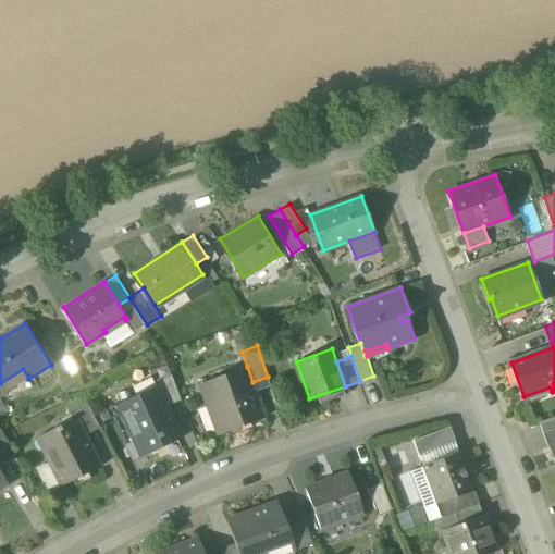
[(210,402),(221,432),(266,416),(256,390),(253,382),(247,366),(247,367),(200,383),(207,403),(210,402)]
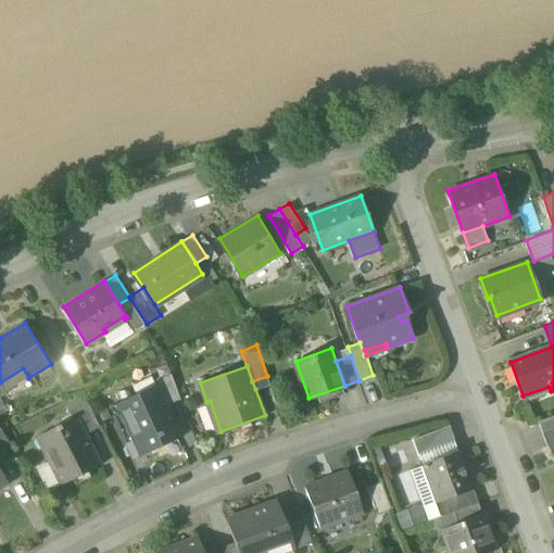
[(159,384),(168,404),(181,399),(172,374),(156,381),(158,384),(159,384)]
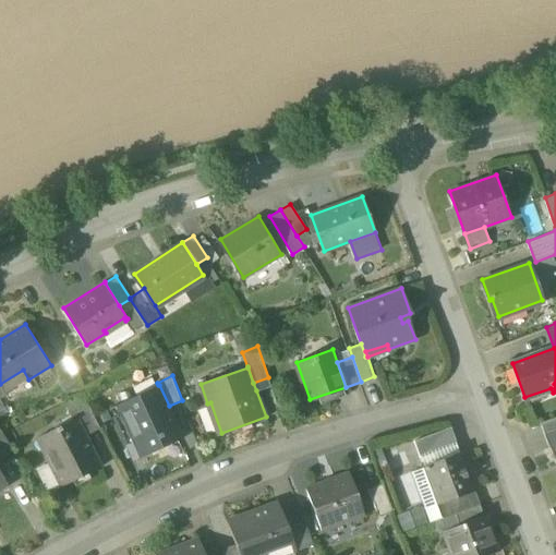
[(253,383),(256,390),(272,385),(268,377),(253,383)]
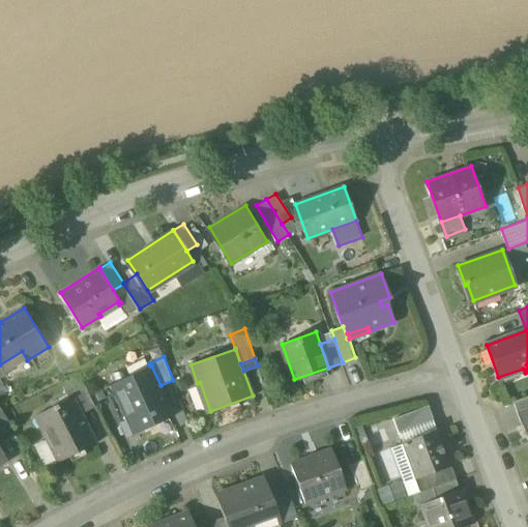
[(128,417),(135,432),(173,416),(160,385),(151,366),(150,366),(114,382),(128,417)]
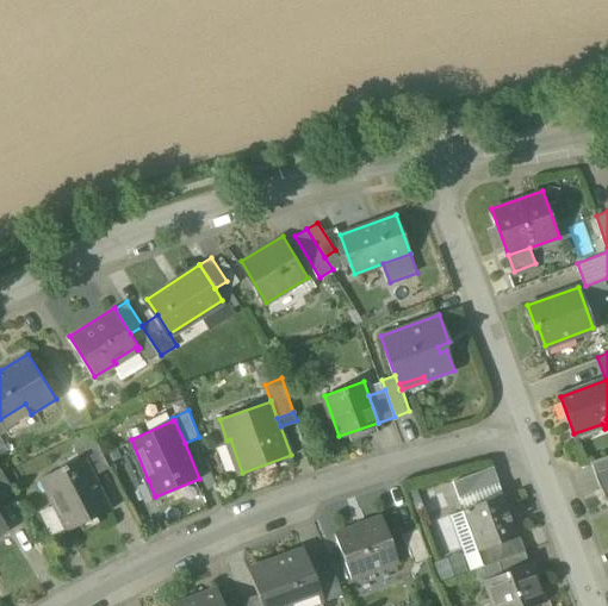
[(148,480),(131,439),(123,442),(142,483),(148,480)]
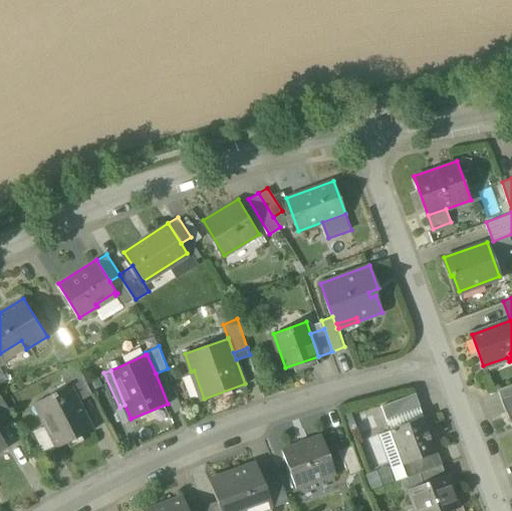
[(70,385),(78,401),(92,393),(81,371),(65,379),(68,386),(70,385)]
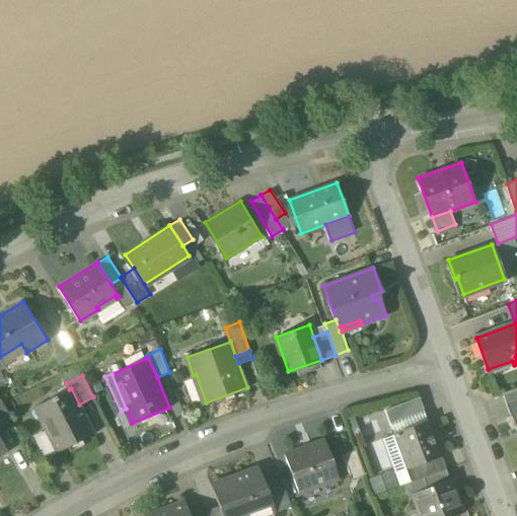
[(516,386),(503,392),(511,414),(516,412),(516,386)]
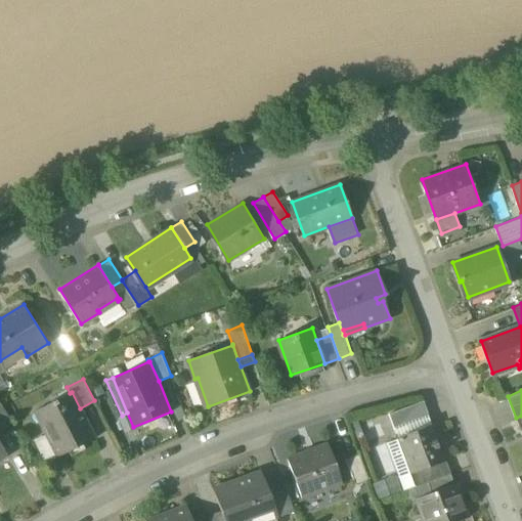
[(36,409),(49,437),(58,456),(94,438),(80,408),(72,392),(70,393),(36,409)]
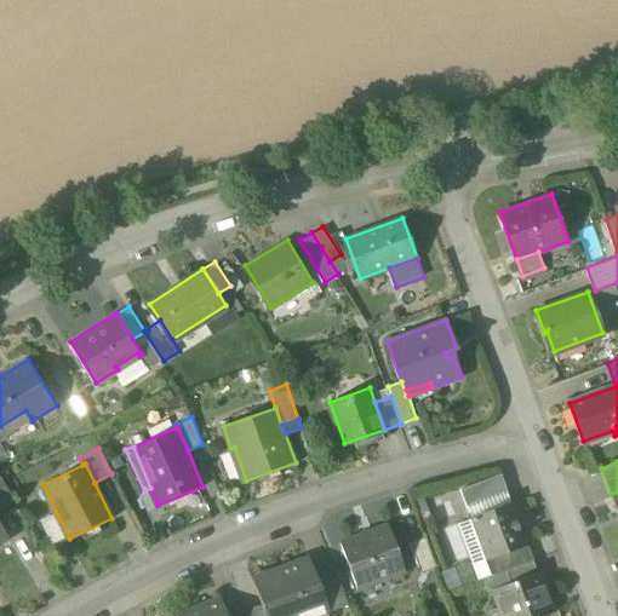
[(471,518),(513,502),(502,473),(461,488),(471,518)]
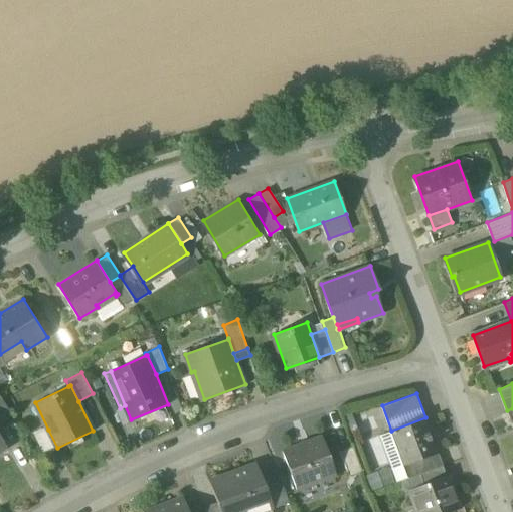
[(0,449),(7,446),(0,435),(0,419),(12,413),(0,394),(0,449)]
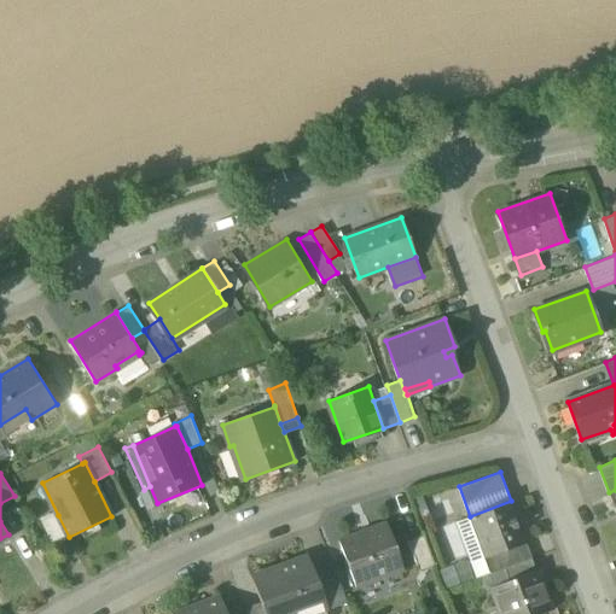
[(470,516),(486,556),(526,541),(511,501),(470,516)]
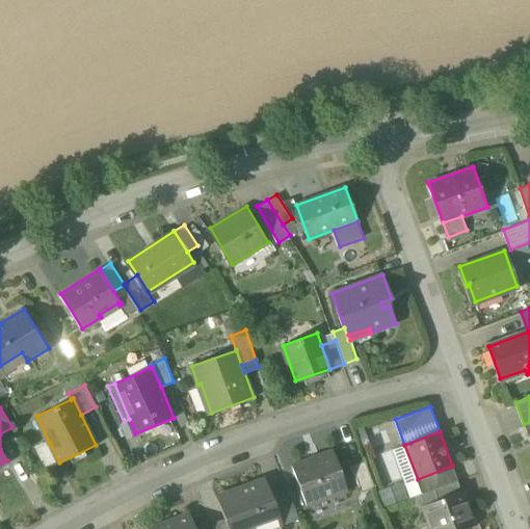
[(49,468),(59,463),(50,444),(40,449),(49,468)]
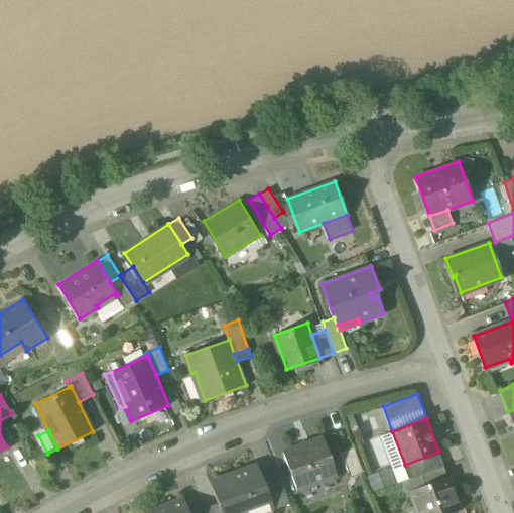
[(405,465),(392,431),(381,435),(398,482),(409,478),(405,465)]
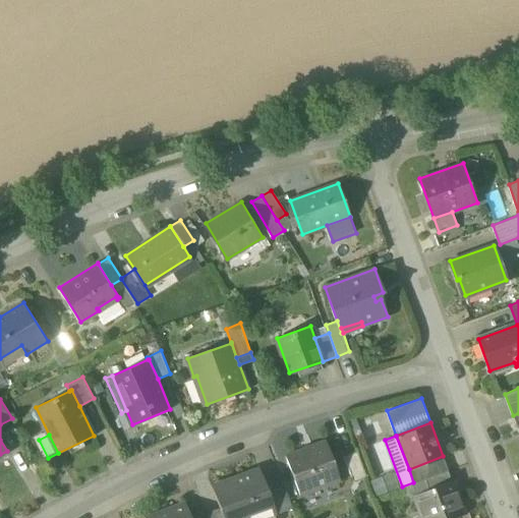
[(287,454),(301,493),(340,479),(326,440),(287,454)]
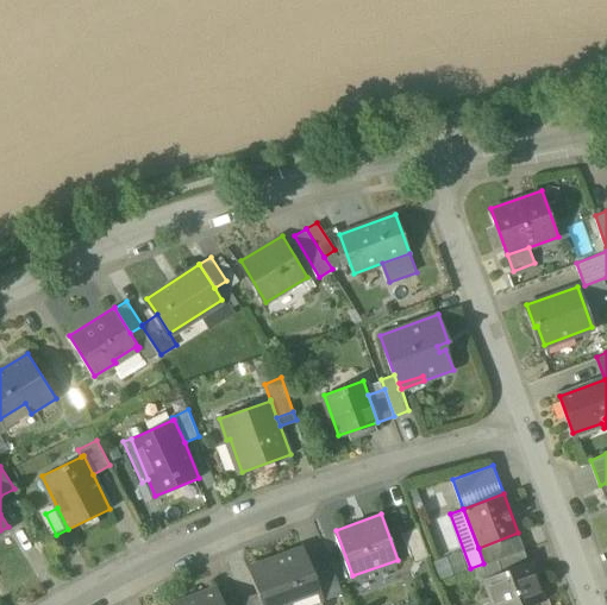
[(404,531),(414,562),(431,556),(419,525),(404,531)]
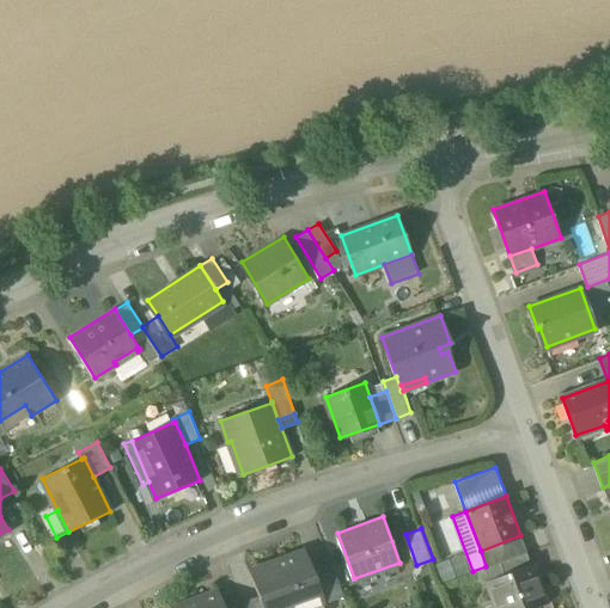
[(486,566),(499,562),(526,552),(520,535),(481,551),(486,566)]
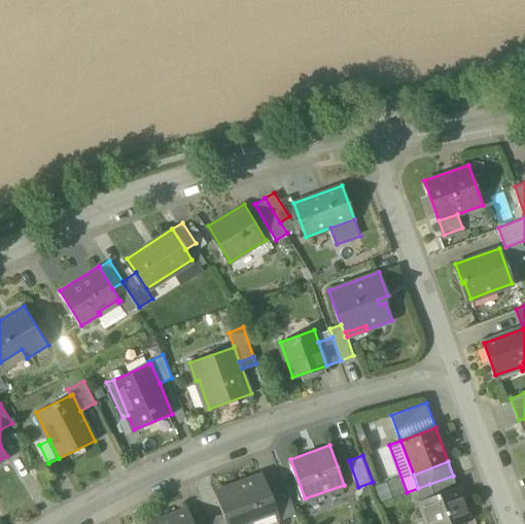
[(226,523),(249,523),(275,515),(278,520),(284,518),(275,493),(270,495),(267,485),(261,474),(215,490),(223,513),(226,523)]
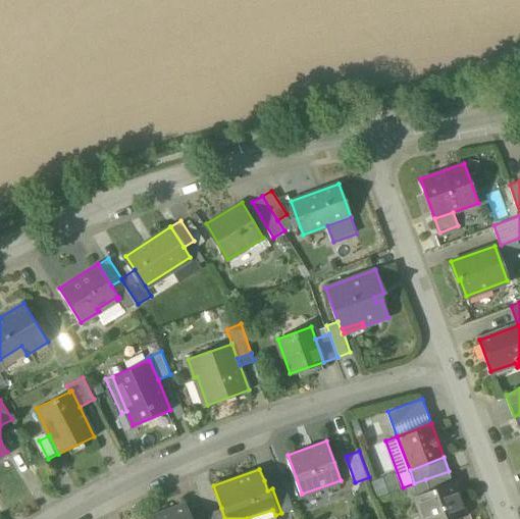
[(453,481),(449,471),(425,479),(429,490),(453,481)]
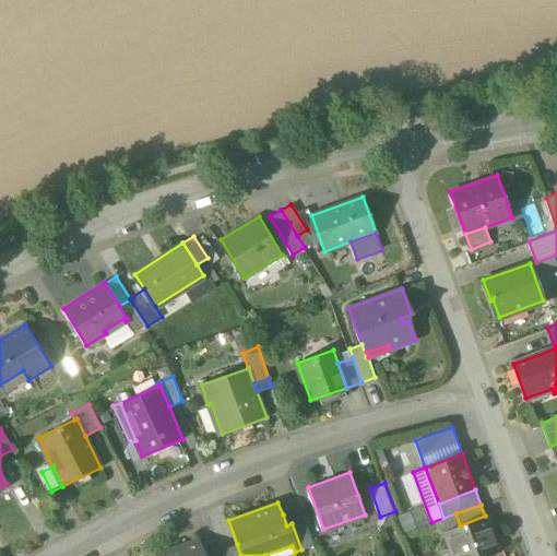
[(292,523),(305,519),(300,508),(283,515),(286,525),(292,523)]
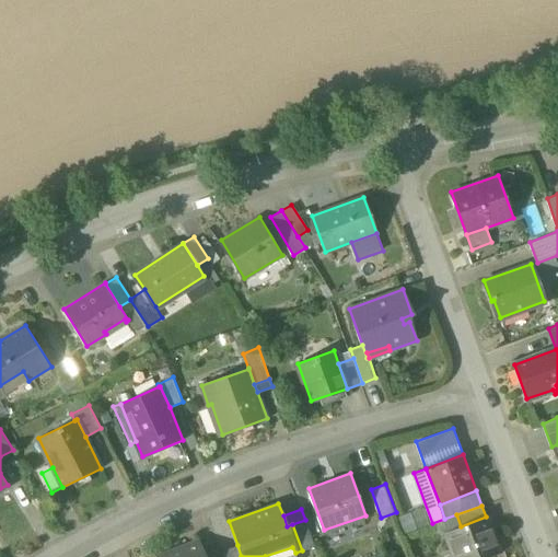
[(455,547),(458,556),(487,556),(499,553),(486,517),(461,526),(445,532),(452,548),(455,547)]
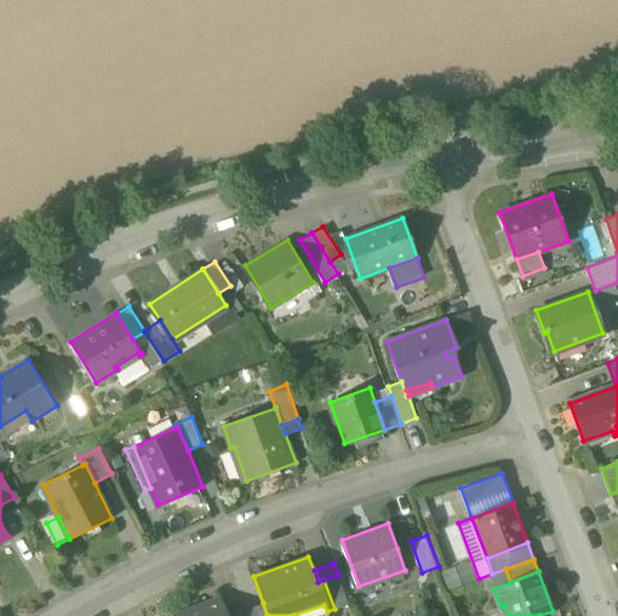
[(324,580),(335,609),(349,603),(338,575),(324,580)]
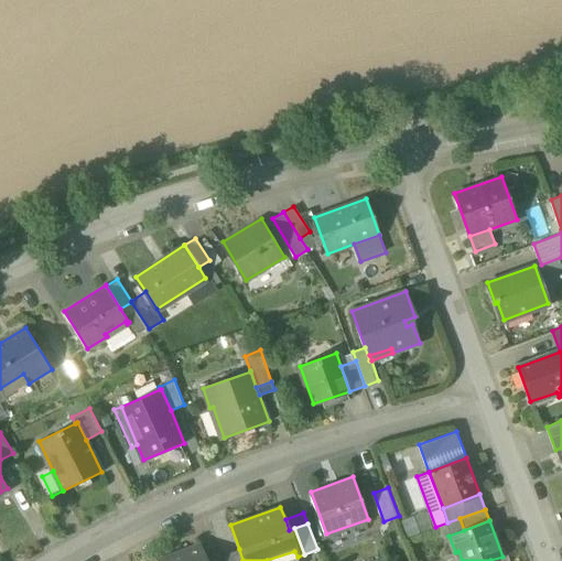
[(159,558),(160,560),(207,560),(201,542),(159,558)]
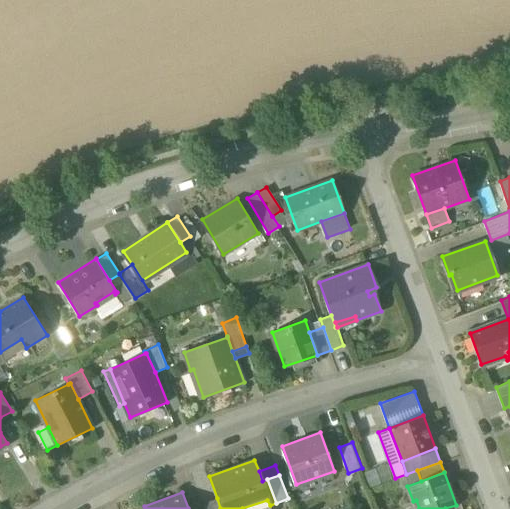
[(204,503),(207,508),(206,508),(220,508),(217,498),(204,503)]
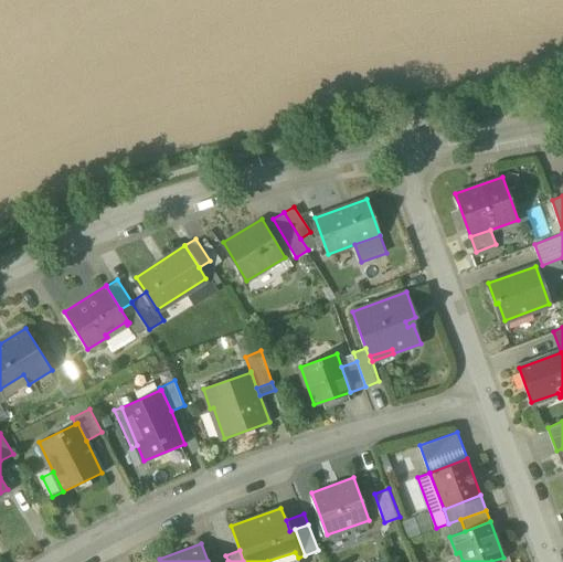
[(299,561),(298,558),(295,552),(267,561),(299,561)]
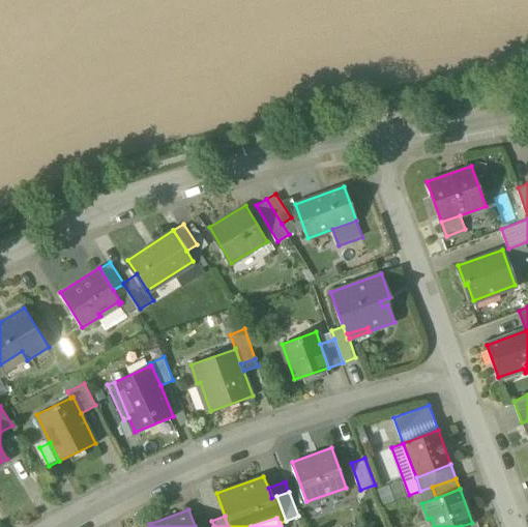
All buildings are outlined.
